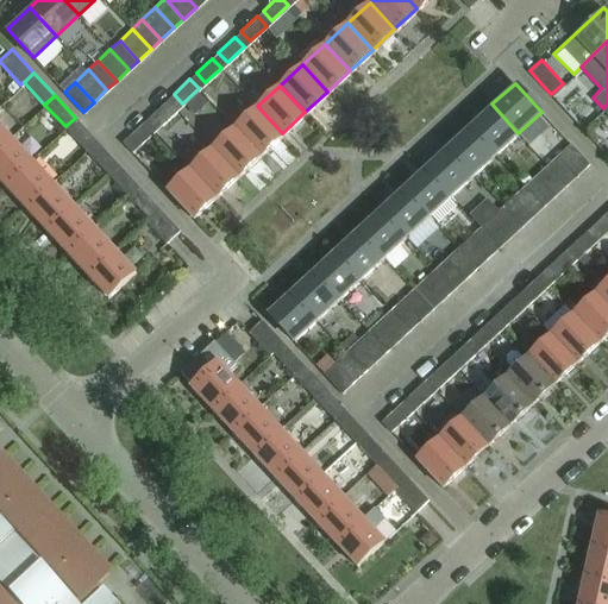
[(168,99),(151,115),(160,125),(176,109),(168,99)]
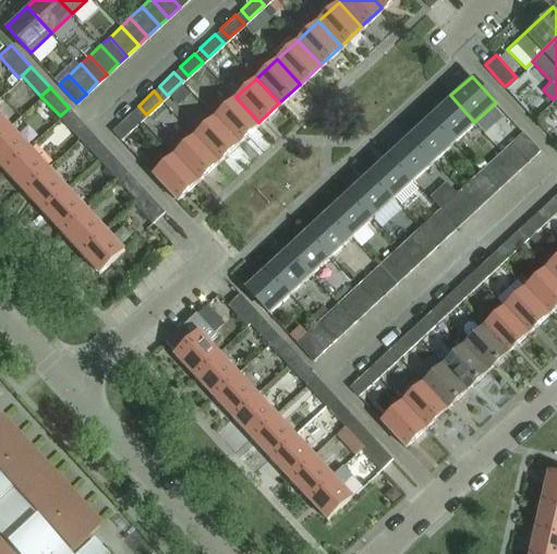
[(456,140),(474,122),(450,95),(432,113),(456,140)]
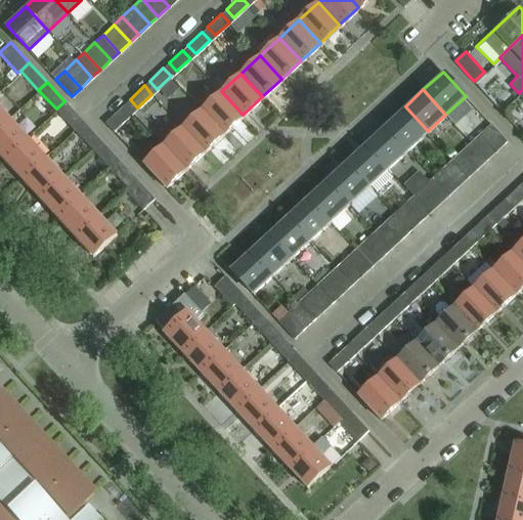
[(223,132),(243,115),(221,91),(202,110),(223,132)]
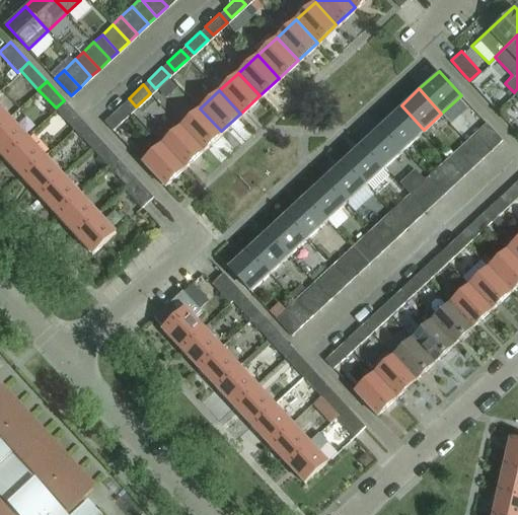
[(73,127),(81,119),(64,100),(56,107),(73,127)]
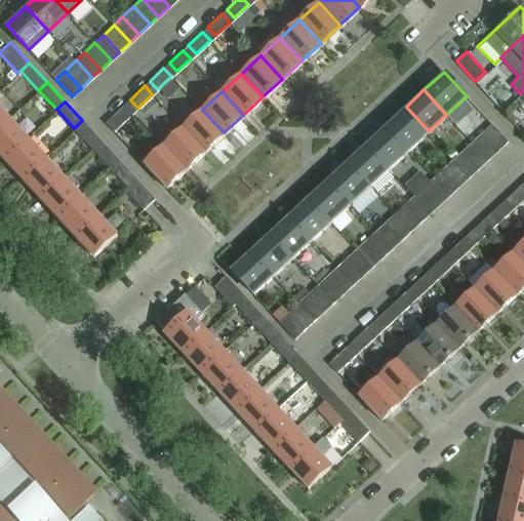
[(125,104),(110,118),(118,126),(132,112),(125,104)]
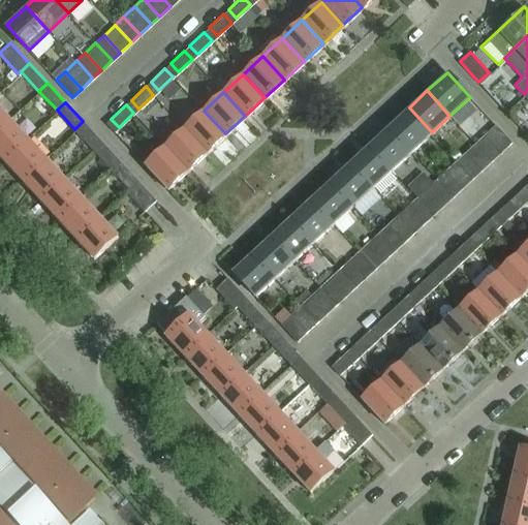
[(0,125),(9,118),(0,107),(0,125)]
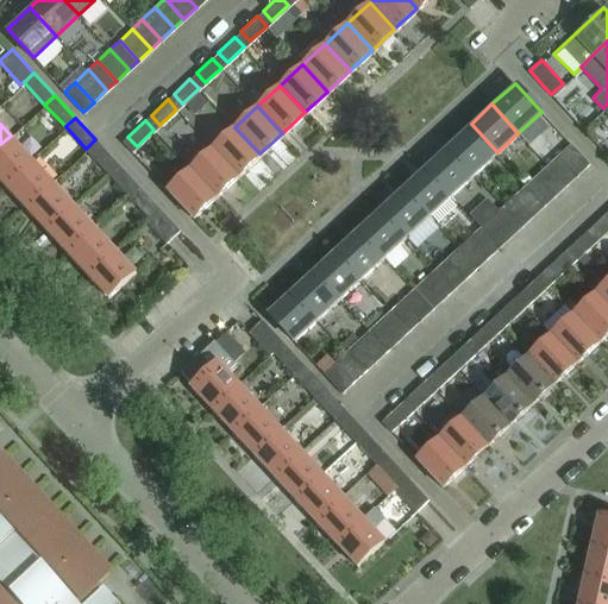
[(475,174),(497,152),(471,124),(449,146),(475,174)]
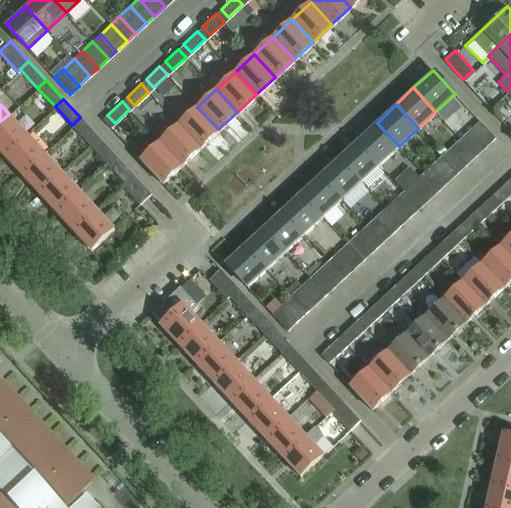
[(199,147),(218,129),(197,107),(179,124),(199,147)]
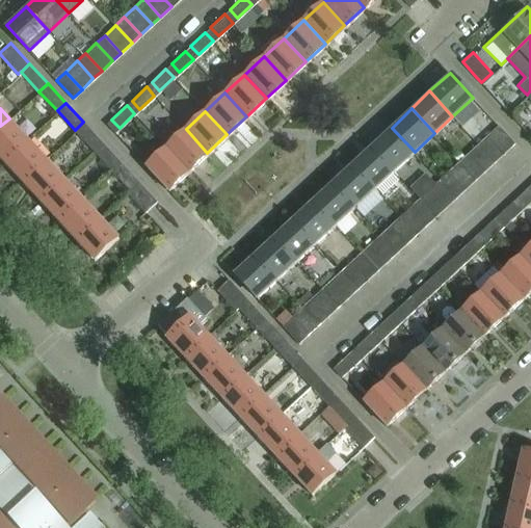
[(0,157),(3,160),(27,138),(9,119),(0,126),(0,157)]
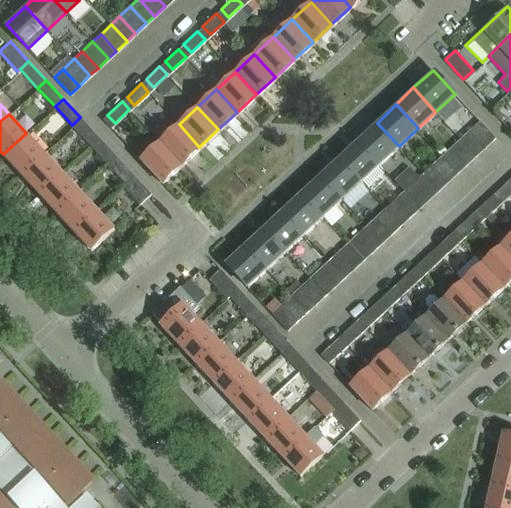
[(89,144),(98,136),(80,117),(72,125),(89,144)]
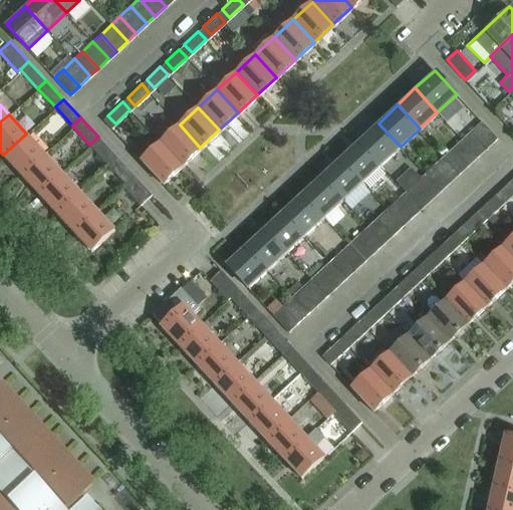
[(481,120),(471,130),(487,147),(496,138),(481,120)]
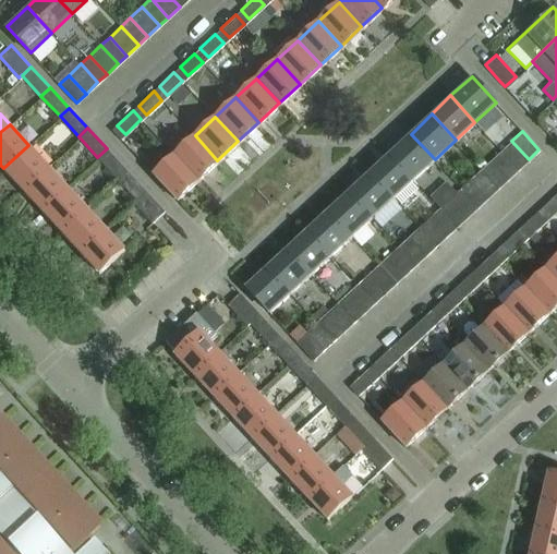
[(410,133),(391,152),(415,179),(435,159),(410,133)]
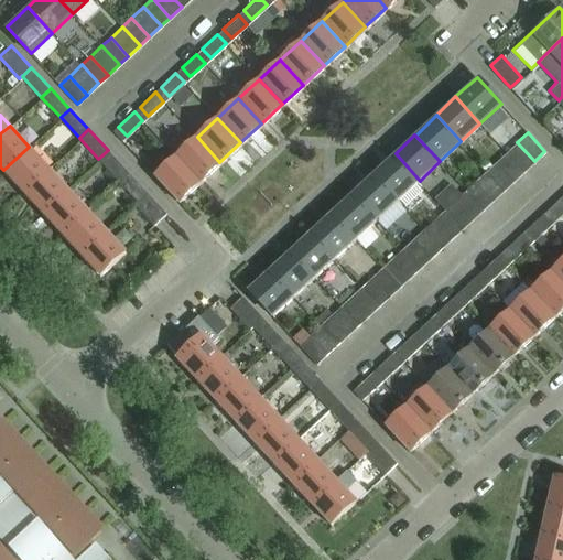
[(199,181),(219,162),(197,137),(176,157),(199,181)]
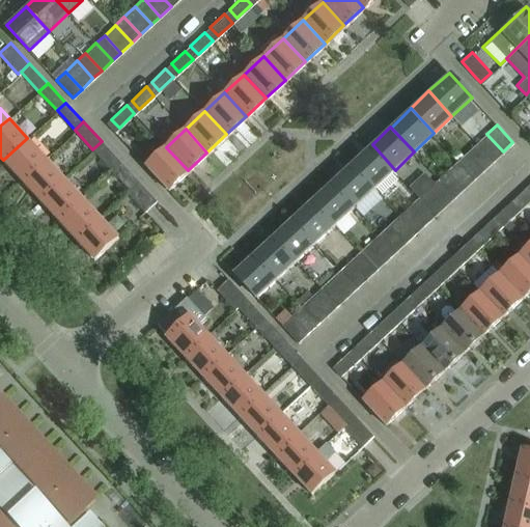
[(483,137),(476,142),(493,161),(499,155),(503,151),(486,134),(483,137)]
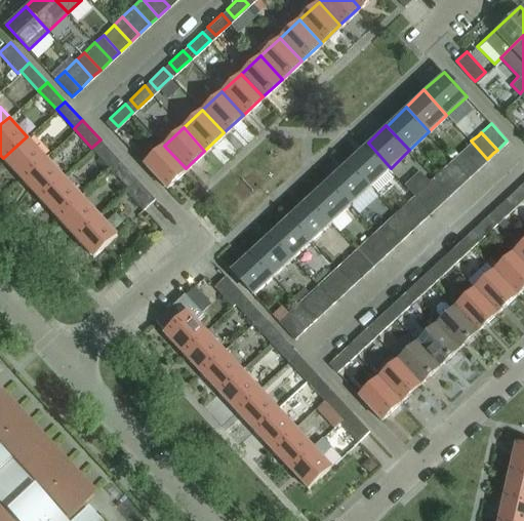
[(21,177),(44,156),(27,136),(3,158),(21,177)]
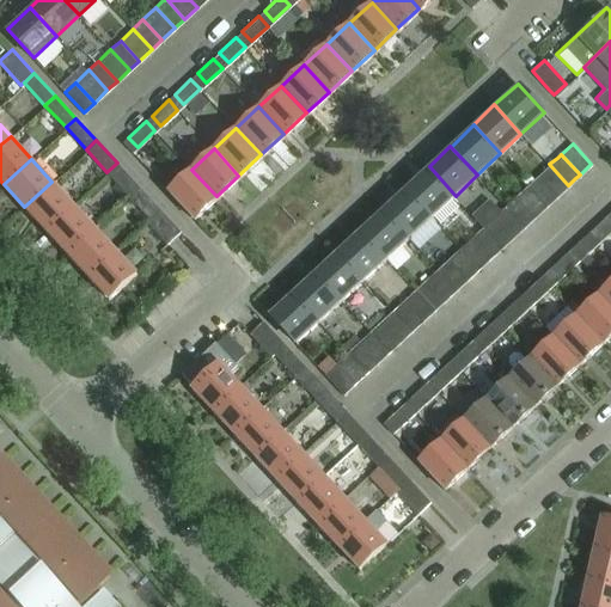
[(128,195),(138,185),(117,163),(107,172),(128,195)]
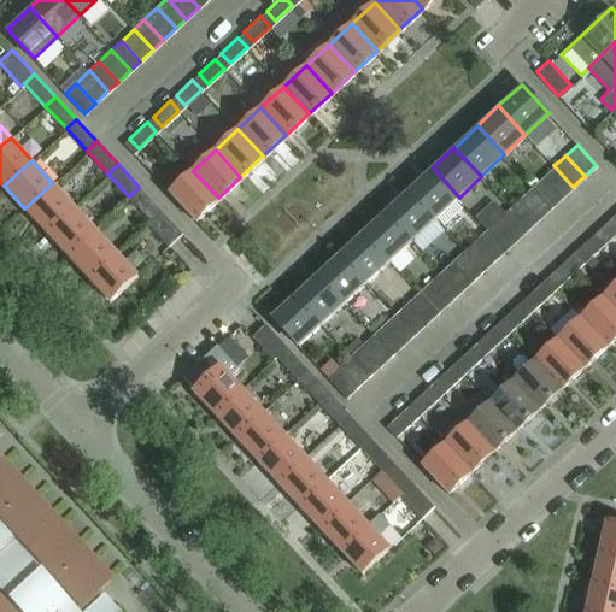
[(553,165),(543,176),(562,196),(573,187),(553,165)]
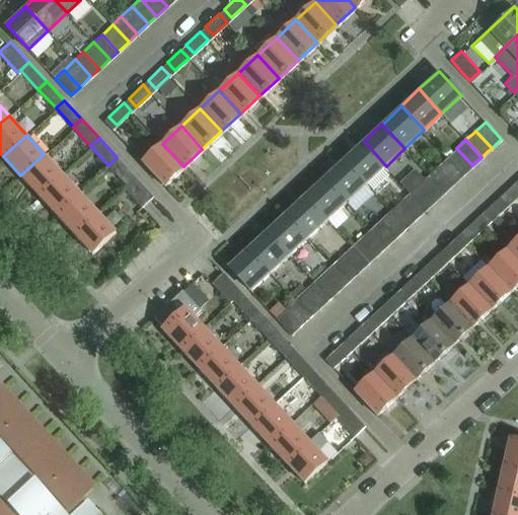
[(363,141),(344,159),(366,184),(385,165),(363,141)]
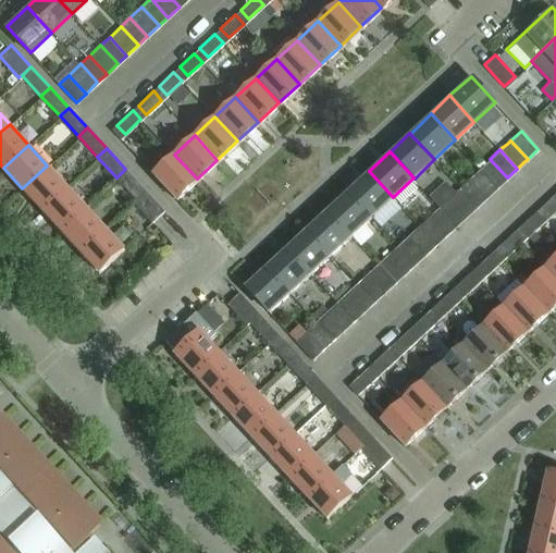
[(176,198),(197,179),(174,155),(153,173),(176,198)]
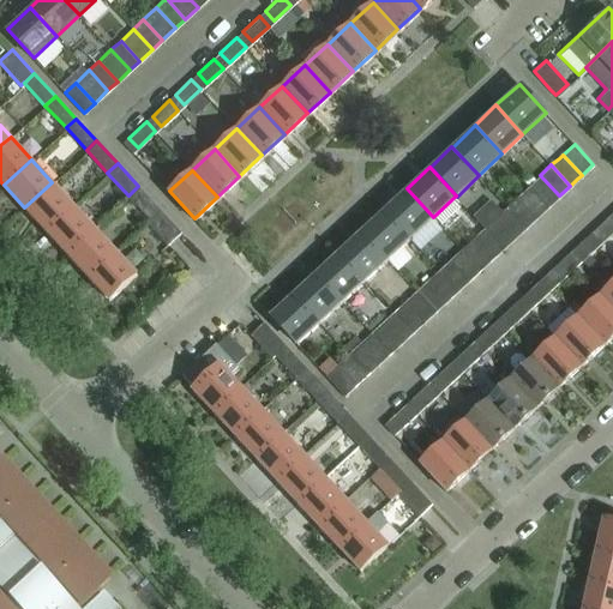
[(540,175),(529,186),(548,206),(559,196),(540,175)]
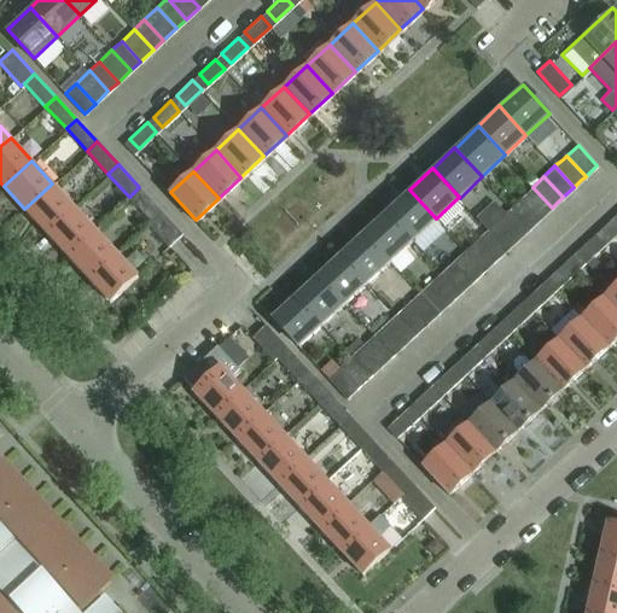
[(46,232),(74,205),(52,184),(24,209),(46,232)]
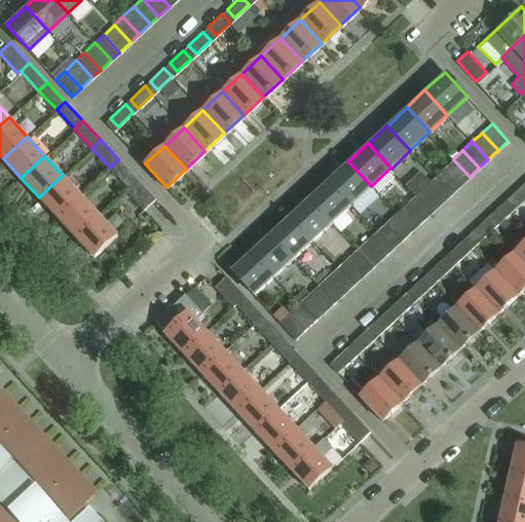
[(124,189),(136,179),(118,159),(110,168),(126,186),(124,189)]
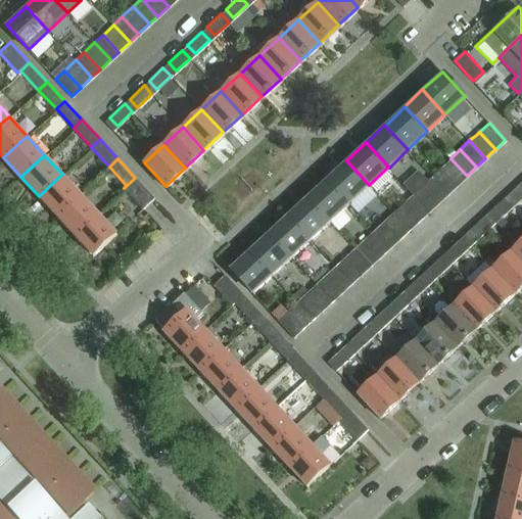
[(451,158),(440,168),(457,185),(467,176),(451,158)]
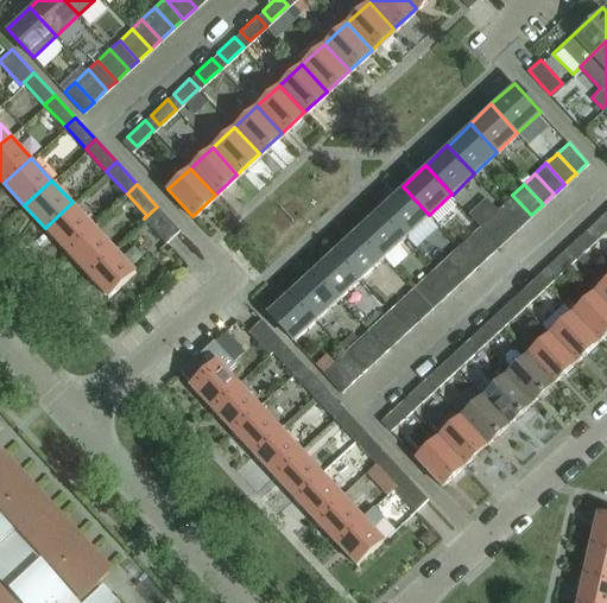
[(403,186),(380,208),(406,235),(429,215),(403,186)]
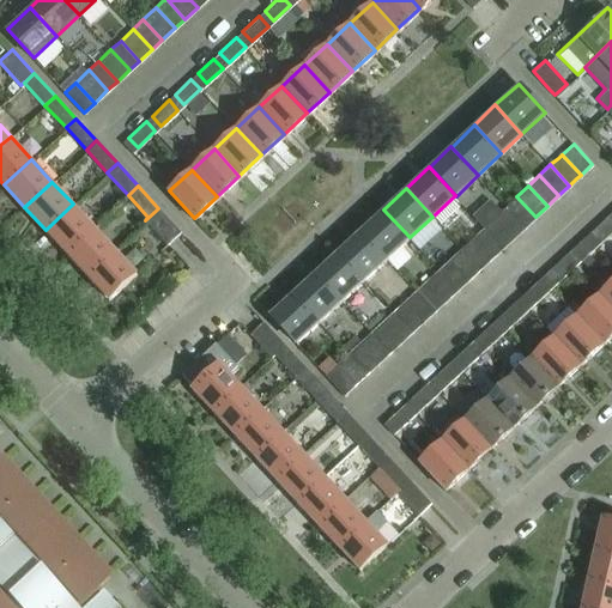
[(516,196),(506,206),(525,226),(535,217),(516,196)]
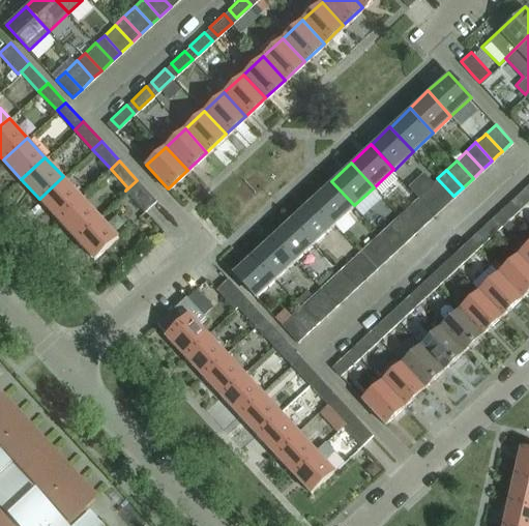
[(57,218),(81,196),(63,176),(39,199),(57,218)]
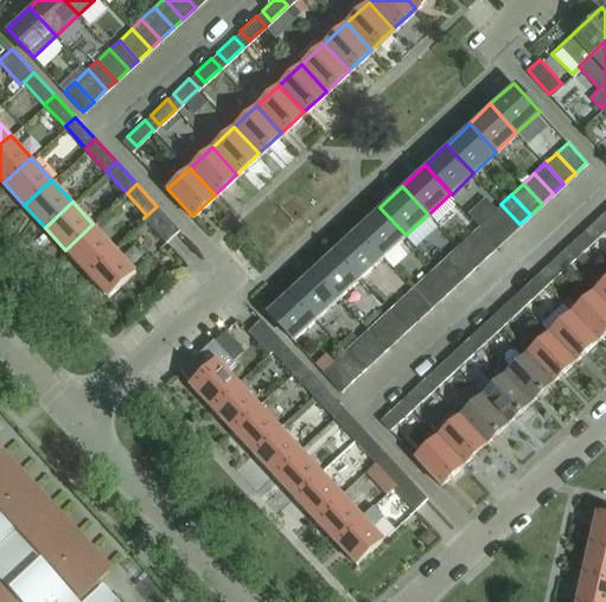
[(496,209),(490,215),(508,235),(520,224),(501,204),(496,209)]
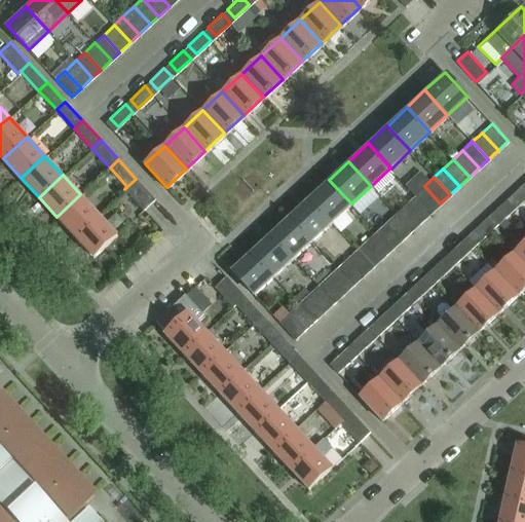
[(136,179),(124,189),(143,209),(154,198),(136,179)]
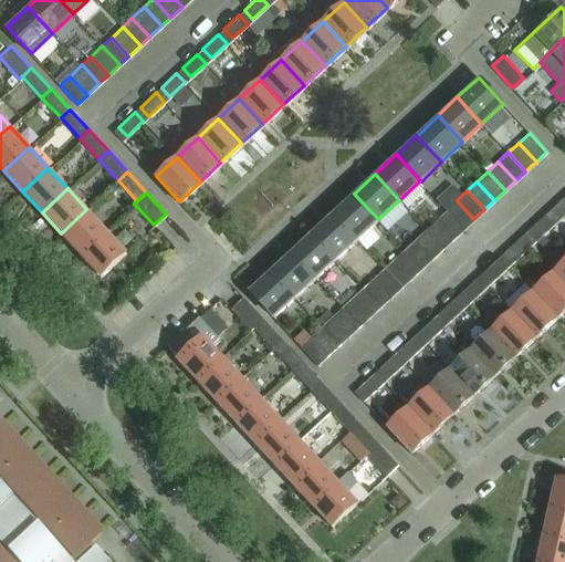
[(378,219),(354,194),(332,212),(357,240),(378,219)]
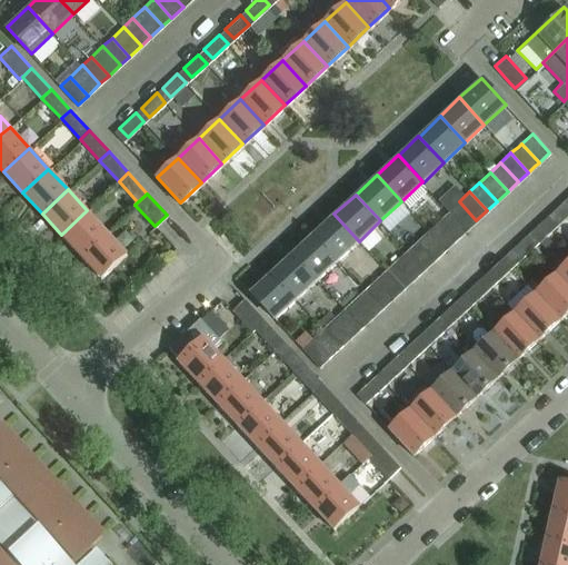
[(550,211),(560,222),(567,215),(567,201),(565,199),(550,211)]
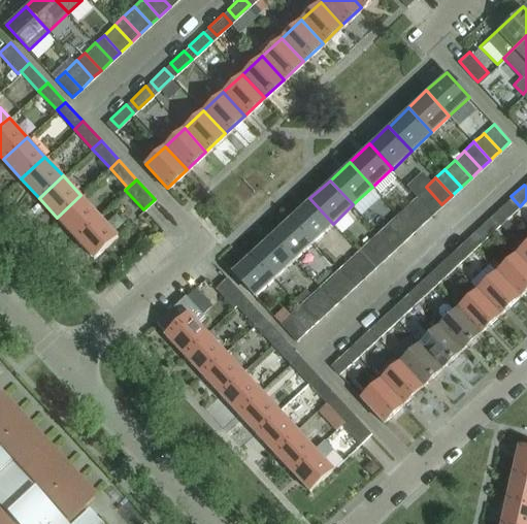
[(426,187),(416,196),(432,214),(441,204),(426,187)]
